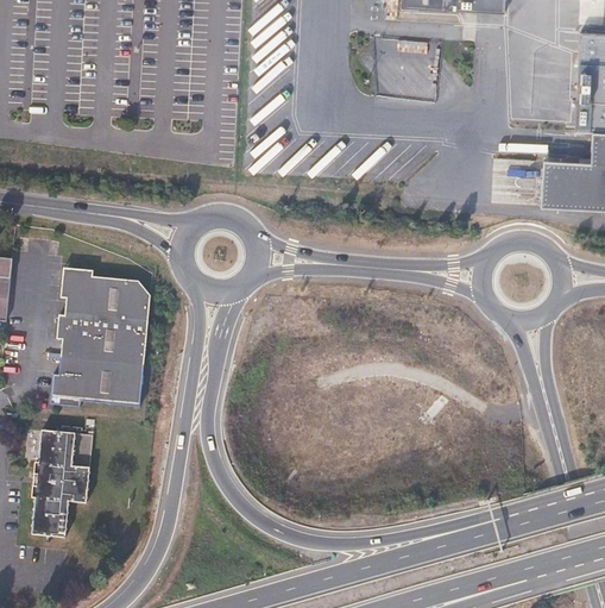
[(410,0),(410,7),(514,12),(514,0),(604,0),(604,32),(579,32),(574,110),(574,125),(603,126),(604,133),(604,164),(558,162),(553,205),(604,205),(604,0),(410,0)]
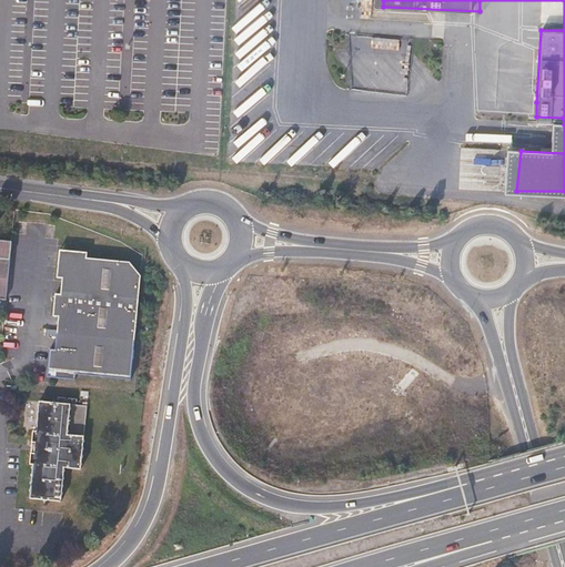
[(410,88),(411,57),(365,54),(363,85),(410,88)]
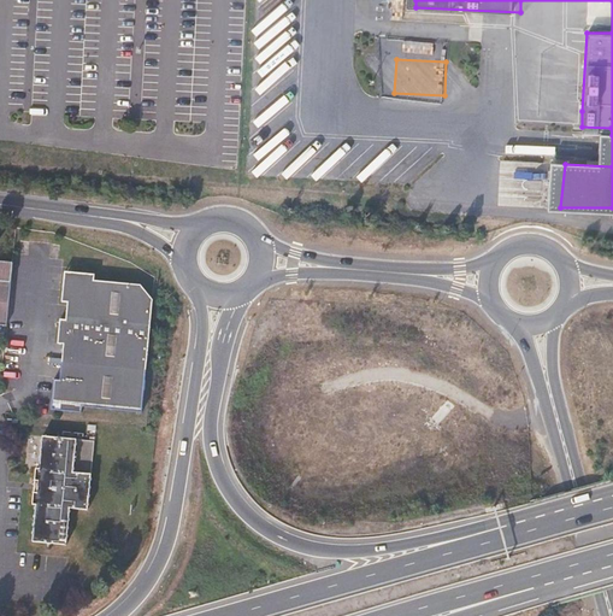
[(0,277),(13,279),(15,258),(0,257),(0,277)]
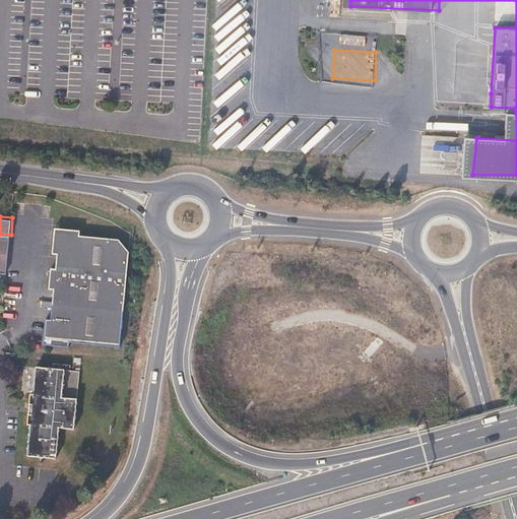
[(120,346),(126,284),(129,250),(120,240),(82,236),(82,231),(54,228),(52,256),(58,256),(57,270),(51,269),(49,293),(55,293),(52,322),(46,322),(44,346),(71,348),(71,342),(120,346)]
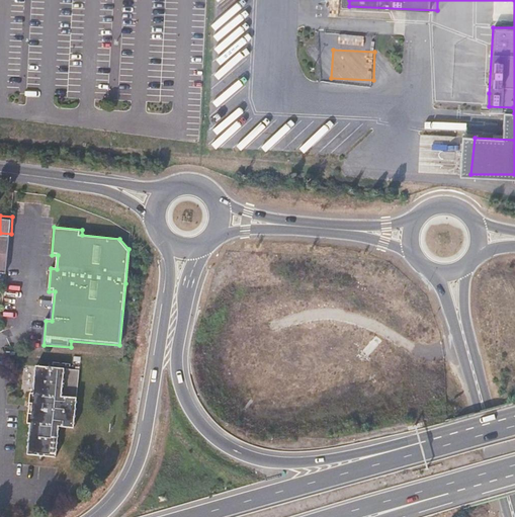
[(0,273),(7,274),(11,234),(0,233),(0,273)]
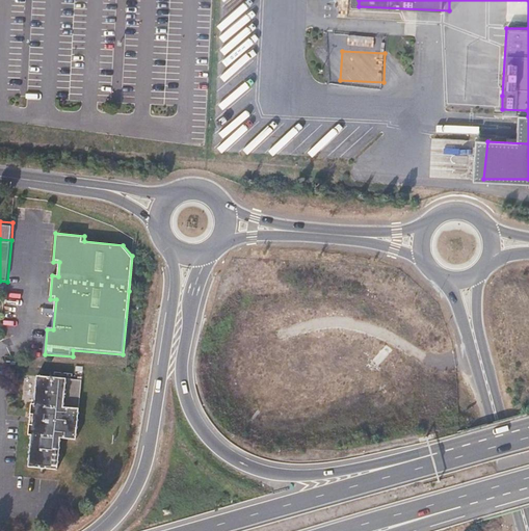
[(75,437),(79,406),(81,378),(71,377),(52,376),(36,374),(34,402),(29,402),(26,433),(30,433),(28,465),(56,467),(59,436),(75,437)]
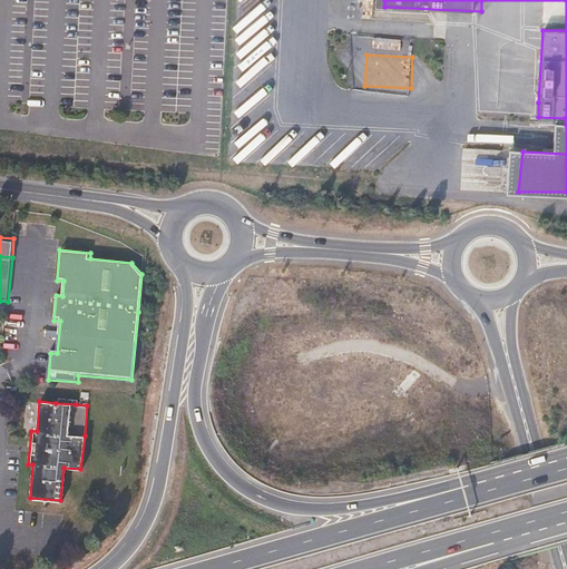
All buildings are outlined.
